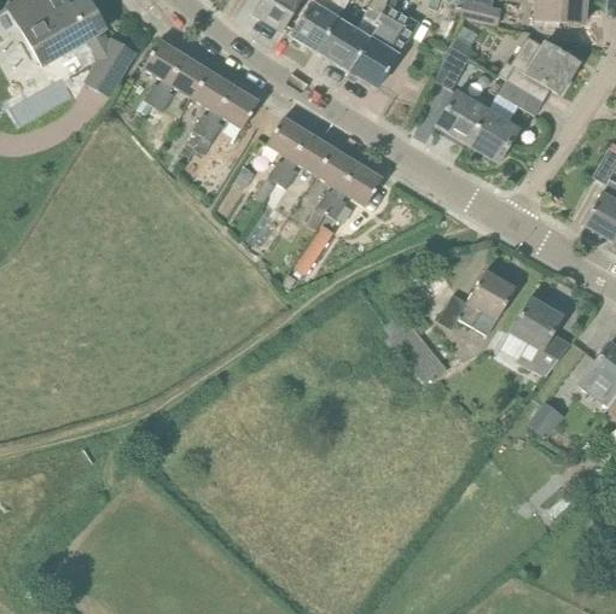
[(18,0),(11,6),(42,68),(75,47),(88,40),(99,58),(85,82),(111,99),(138,52),(112,36),(111,39),(106,29),(91,0),(82,0),(71,6),(68,0),(18,0)]
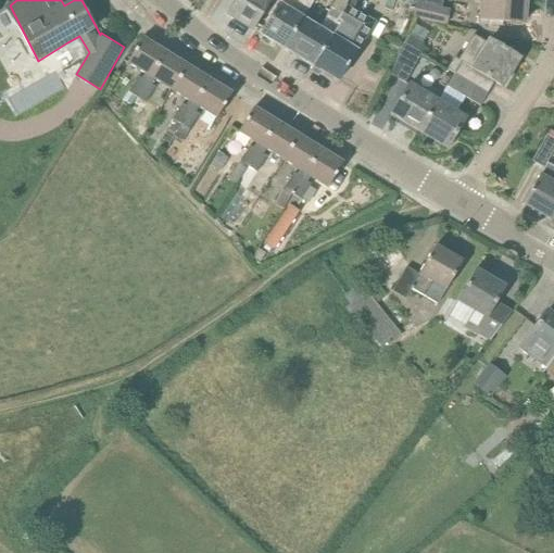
[(236,0),(229,12),(255,27),(272,0),(236,0)]
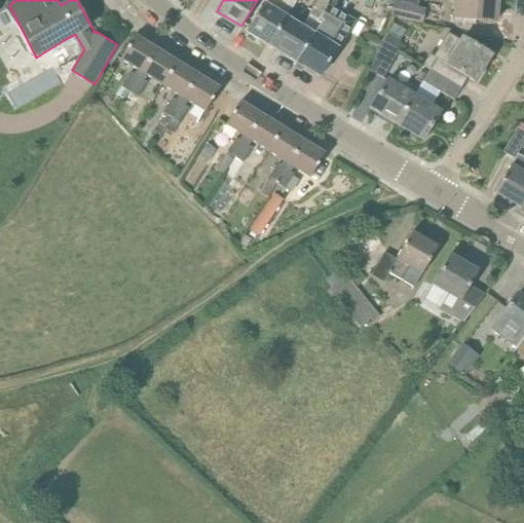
[(289,13),(290,13),(298,0),(283,0),(278,7),(267,0),(249,31),(269,43),(289,13)]
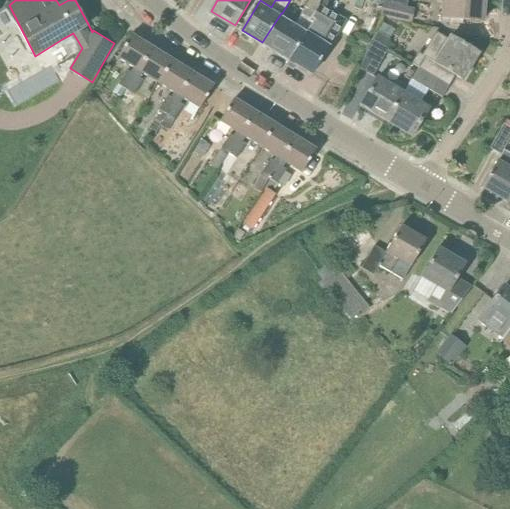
[(320,1),(320,0),(306,0),(304,5),(315,11),(320,1)]
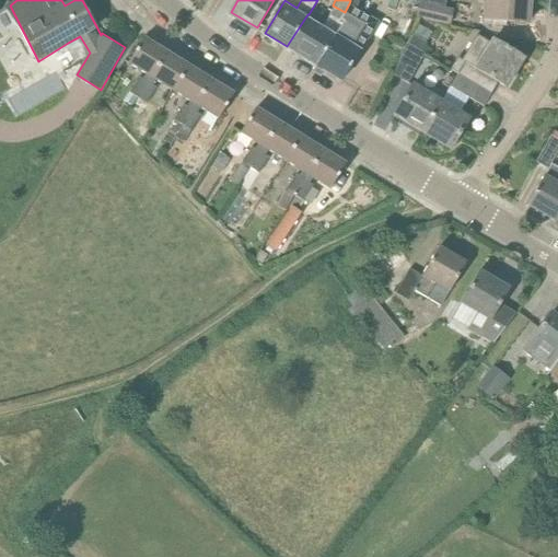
[(456,8),(451,7),(452,0),(428,0),(421,0),(417,14),(452,22),(456,8)]
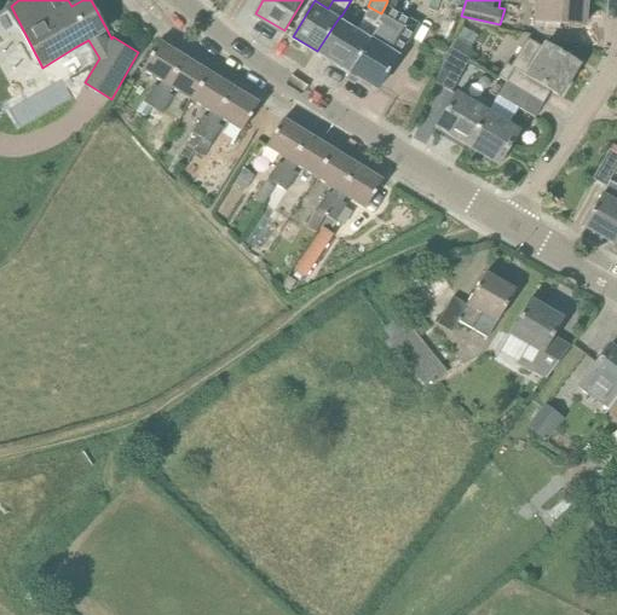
[(536,0),(535,19),(584,23),(587,0),(536,0)]
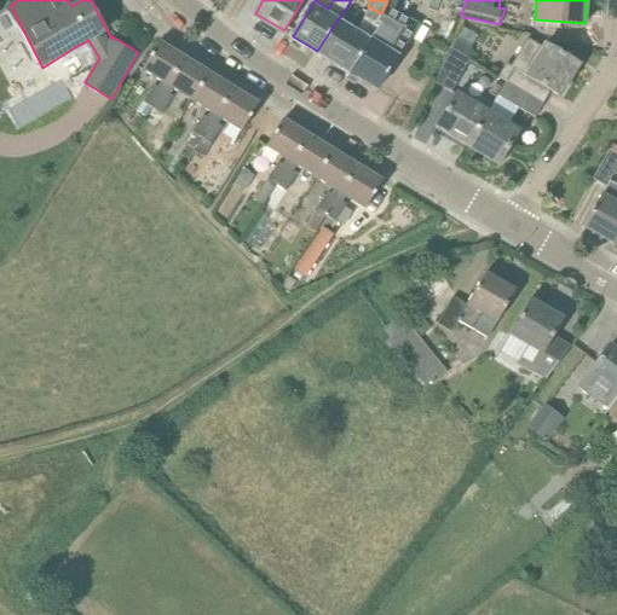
[(387,1),(381,13),(379,21),(381,23),(373,35),(351,71),(378,90),(409,39),(404,36),(415,17),(396,6),(387,1)]
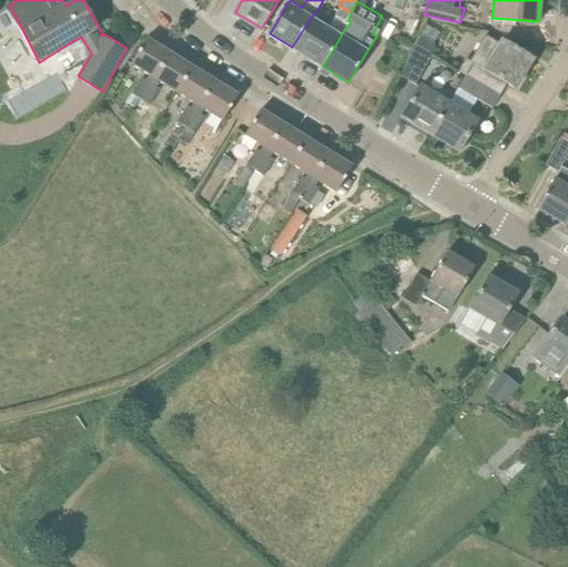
[(343,32),(314,15),(313,15),(292,47),(323,66),(343,32)]
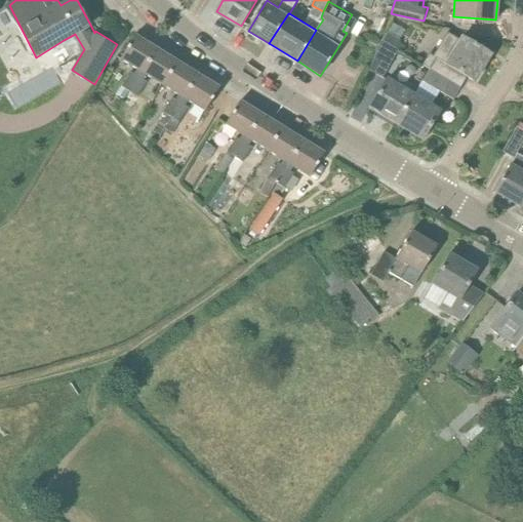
[(383,38),(398,47),(402,40),(400,39),(405,29),(392,21),(383,38)]
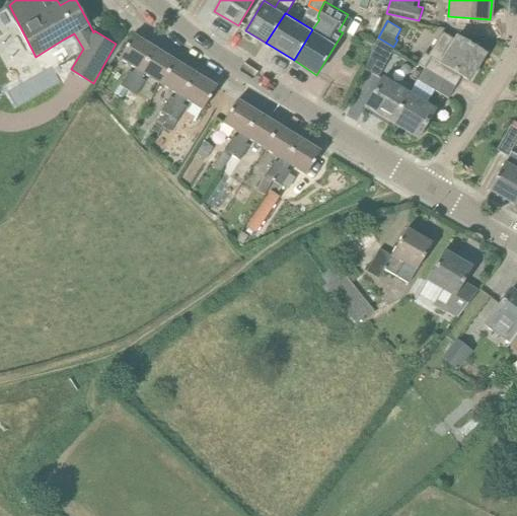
[(487,53),(456,34),(455,37),(444,29),(430,53),(426,51),(420,62),(426,66),(457,85),(463,75),(470,79),(487,53)]
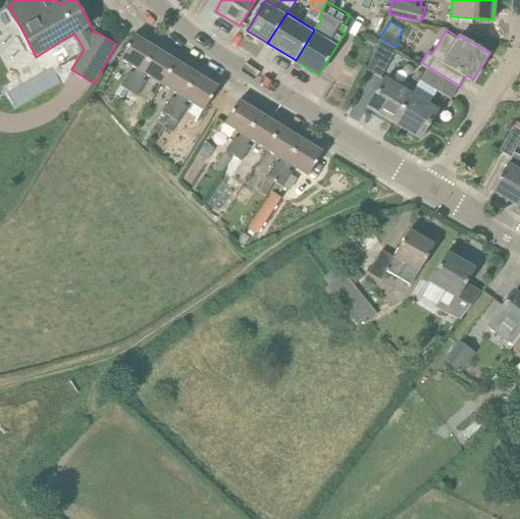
[(18,32),(5,36),(11,52),(23,48),(18,32)]
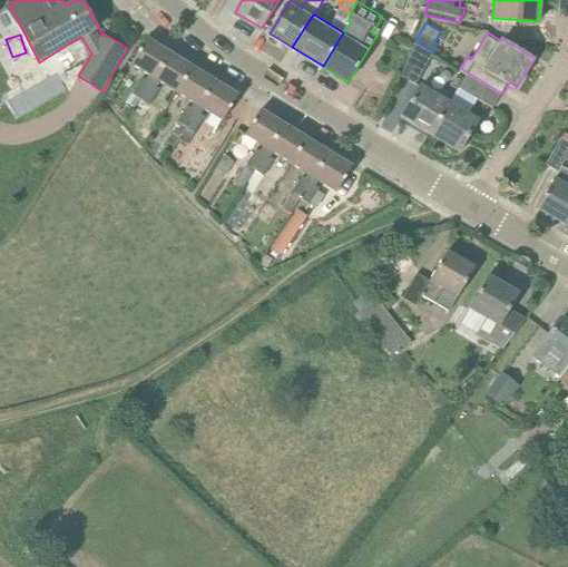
[(142,97),(170,51),(148,37),(136,56),(133,62),(150,74),(147,78),(143,76),(134,91),(142,97)]
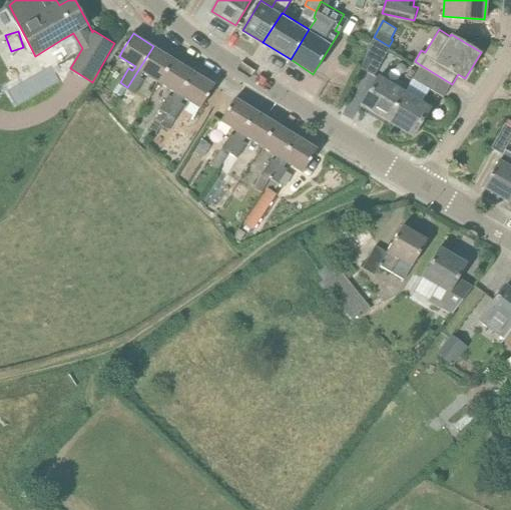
[(391,47),(389,46),(374,37),(362,66),(376,75),(391,47)]
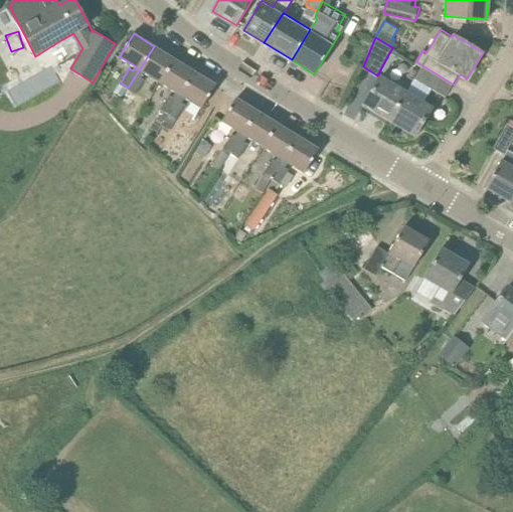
[(160,82),(175,59),(154,46),(128,88),(136,93),(145,78),(143,76),(145,72),(160,82)]
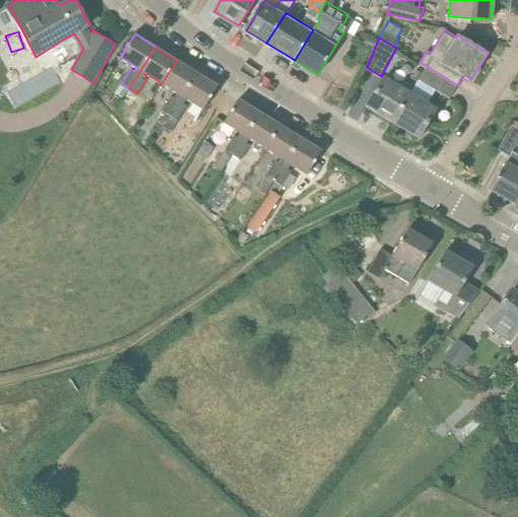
[(171,116),(197,72),(177,60),(162,83),(178,93),(175,99),(172,95),(163,111),(171,116)]
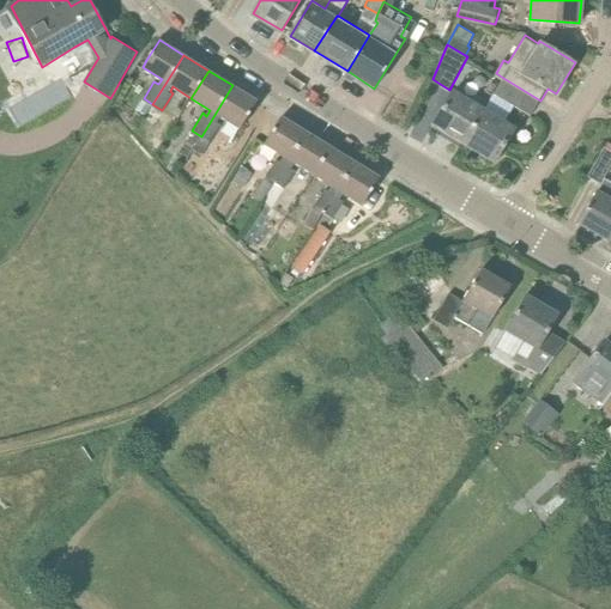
[(532,114),(540,101),(503,78),(495,92),(532,114)]
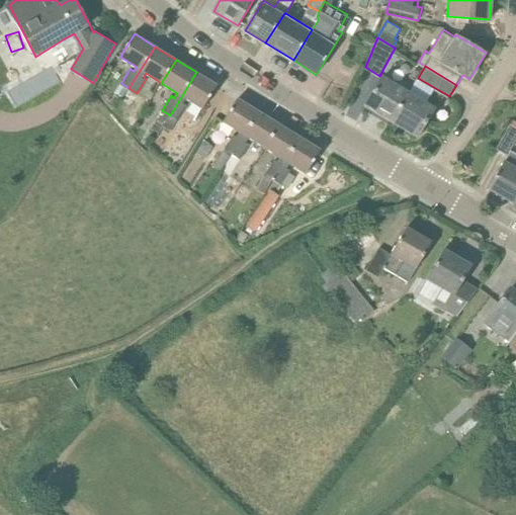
[(202,109),(218,85),(196,72),(170,115),(163,125),(171,131),(187,105),(184,103),(186,99),(202,109)]
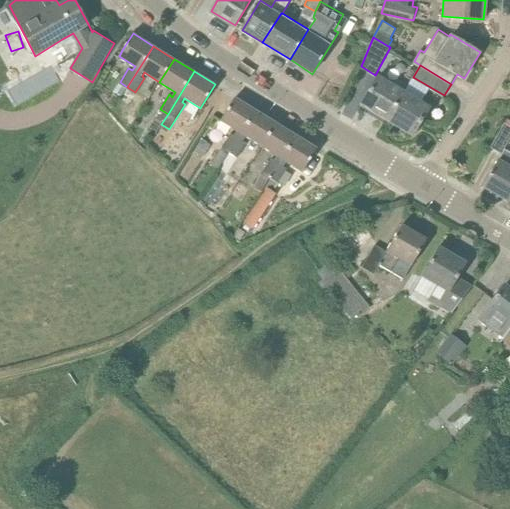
[(387,119),(404,91),(379,76),(362,103),(387,119)]
